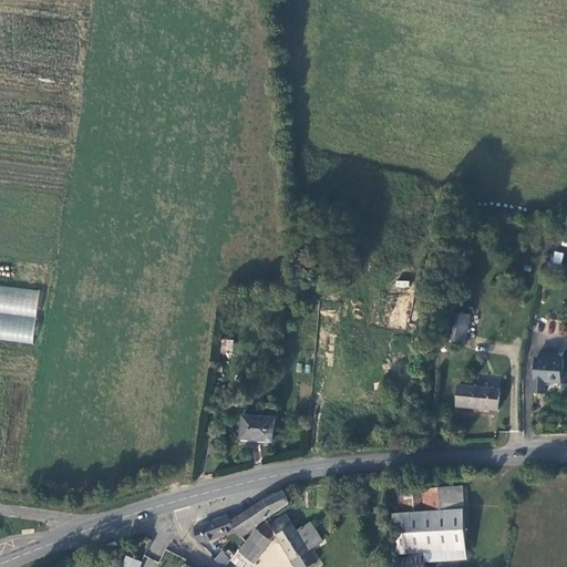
[(554,251),(553,263),(562,264),(563,253),(554,251)]
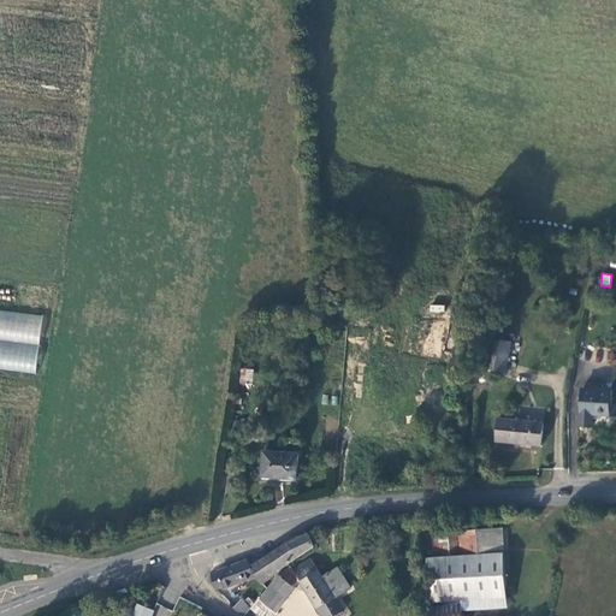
[(0,309),(0,368),(36,373),(42,314),(0,309)]
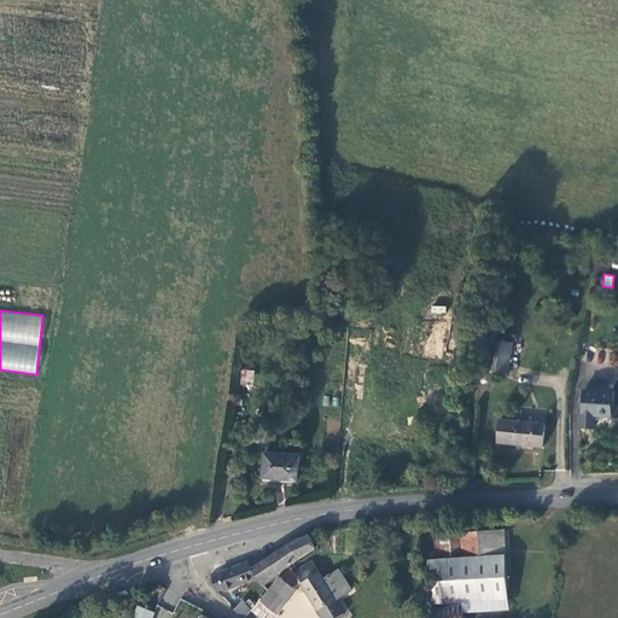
[(512,342),(495,339),(490,368),(507,371),(512,342)]
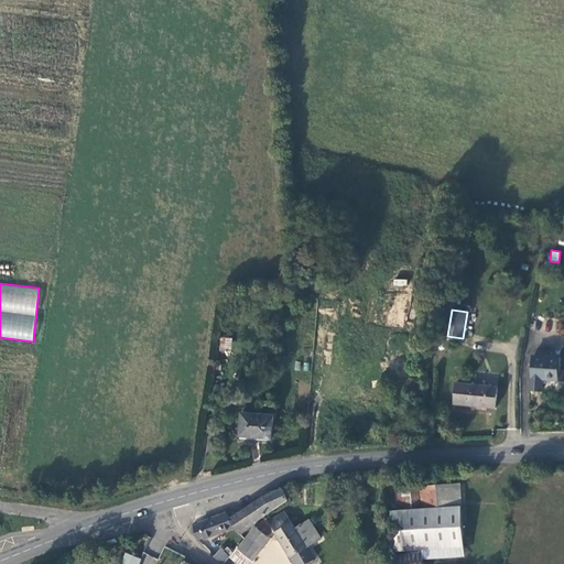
[(231,337),(221,337),(220,350),(231,350),(231,337)]
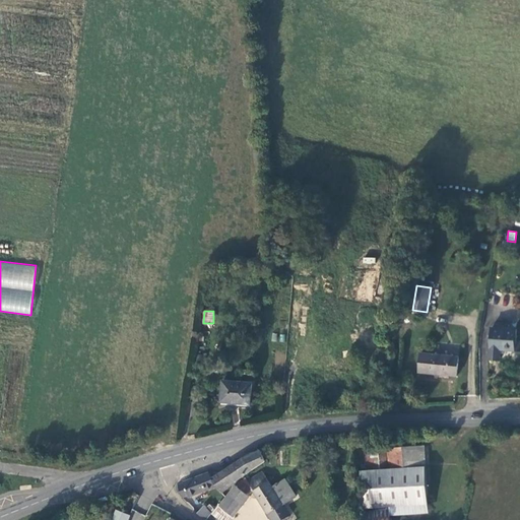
[(517,329),(491,327),(490,348),(515,350),(517,329)]
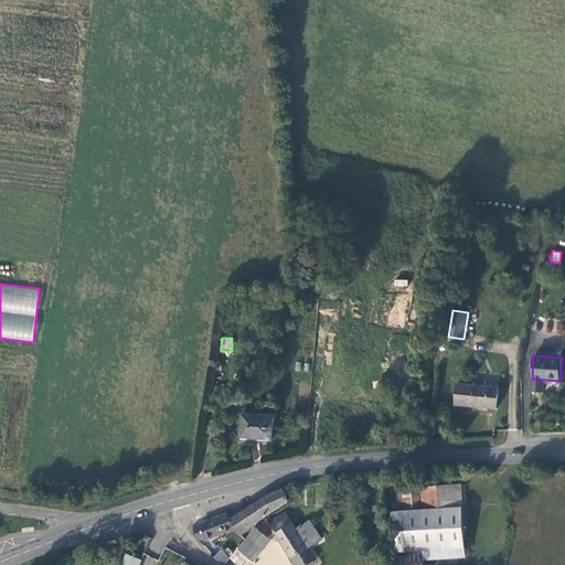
[(498,387),(457,384),(456,404),(496,408),(498,387)]
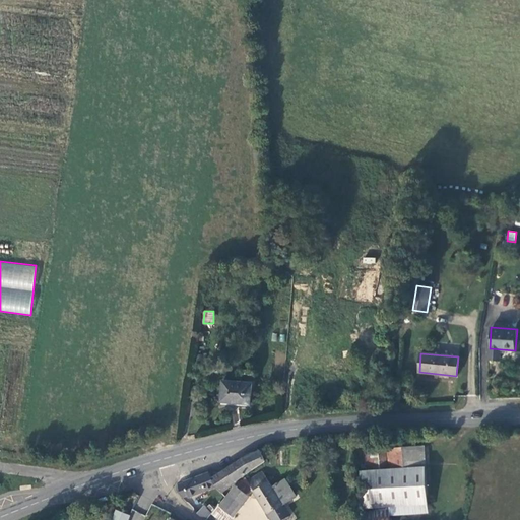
[(222,401),(252,403),(253,382),(223,380),(222,401)]
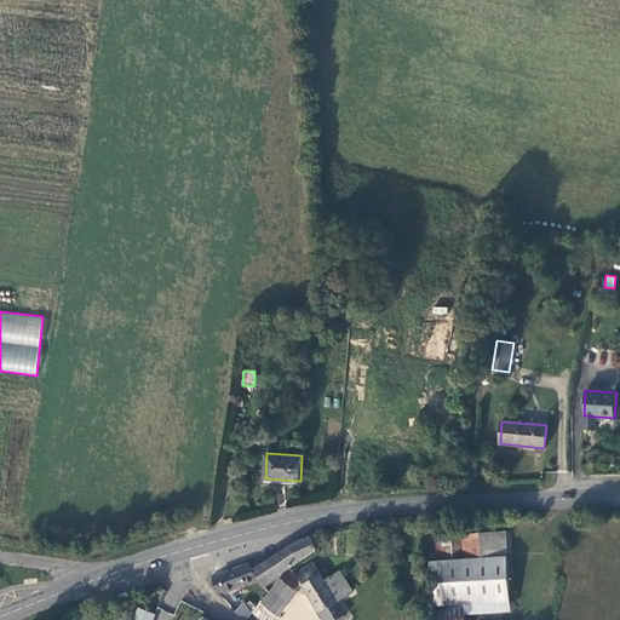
[(239,481),(229,481),(228,497),(237,497),(239,481)]
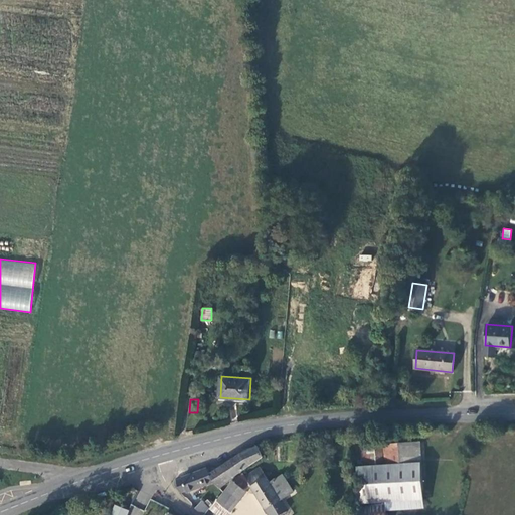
[(362,466),(356,467),(361,514),(387,514),(387,500),(424,498),(421,442),(408,442),(408,432),(385,432),(384,438),(361,440),(362,466)]
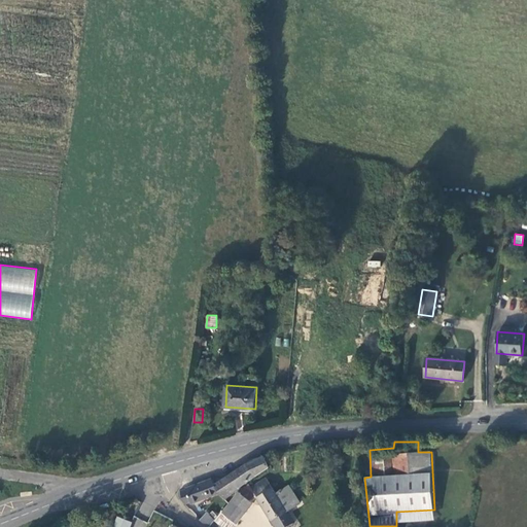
[(244,466),(216,485),(220,492),(225,499),(239,489),(274,469),(268,455),(244,466)]
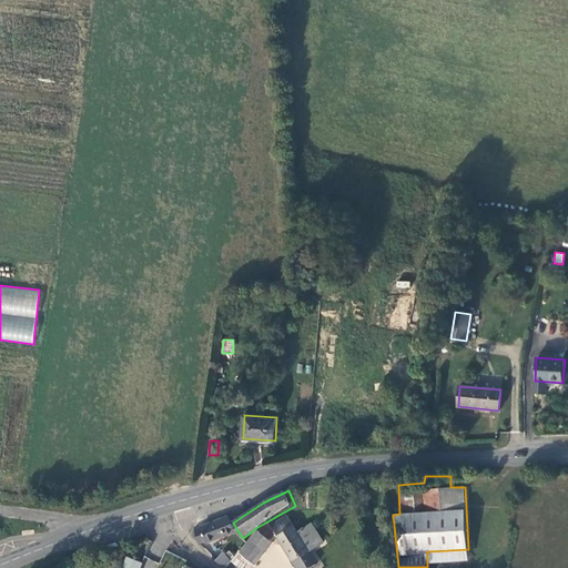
[(272,526),(297,567),(308,567),(318,563),(311,551),(298,531),(288,515),(272,526)]
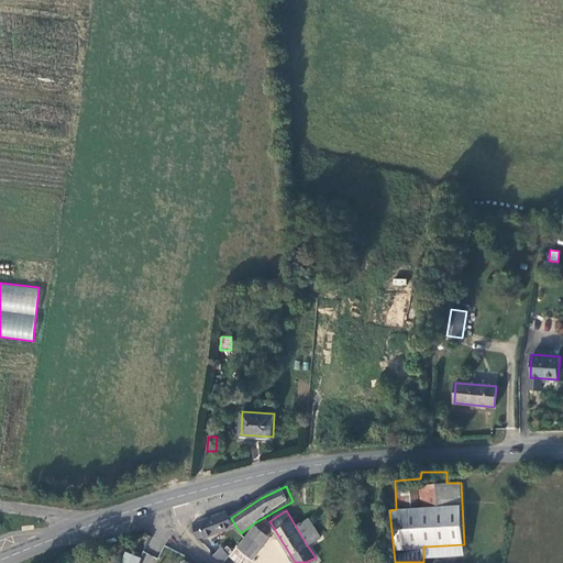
[(214,533),(235,526),(231,518),(228,511),(192,525),(191,531),(198,538),(214,533)]
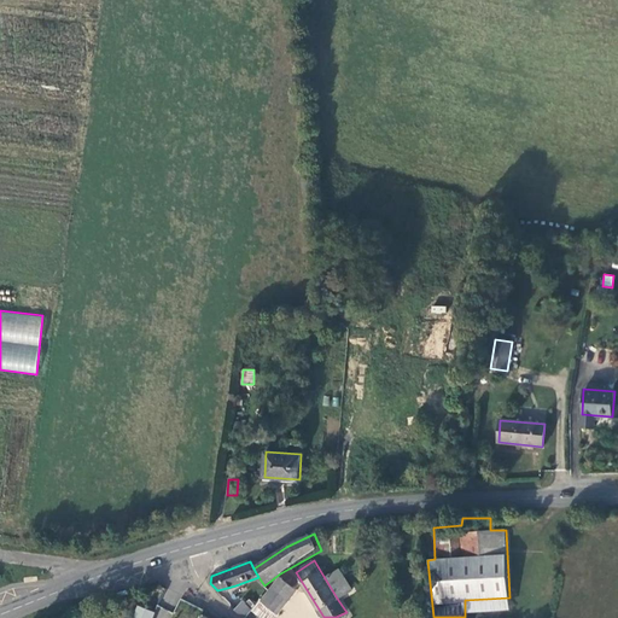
[(338,600),(354,589),(340,569),(325,578),(338,600)]
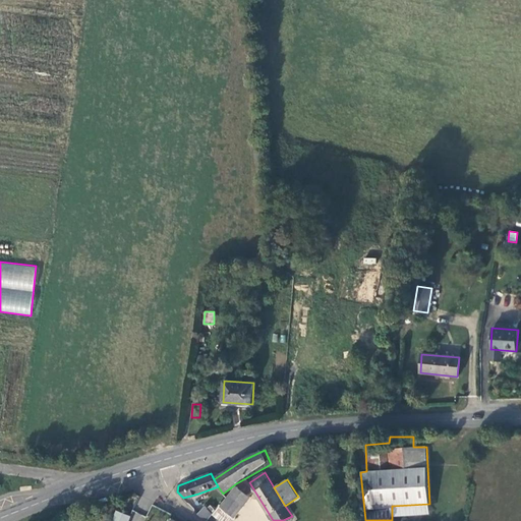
[(232,520),(251,497),(238,486),(227,500),(221,507),(219,506),(213,514),(221,520),(232,520)]
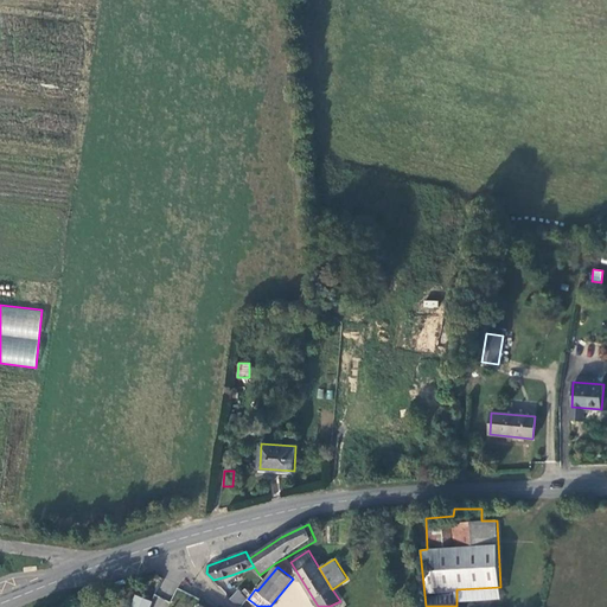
[(238,590),(230,596),(240,606),(248,599),(238,590)]
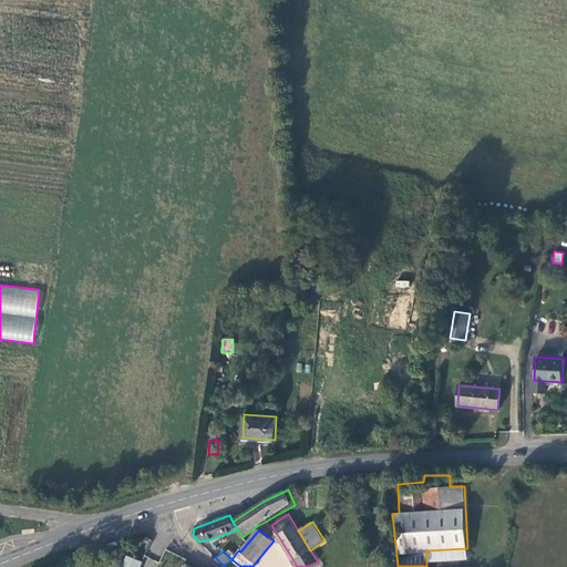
[(124,555),(120,566),(138,566),(141,560),(124,555)]
